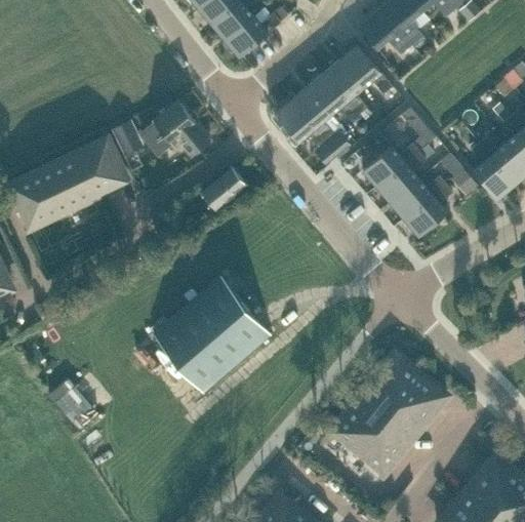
[(211,24),(240,0),(207,0),(198,7),(211,24)]
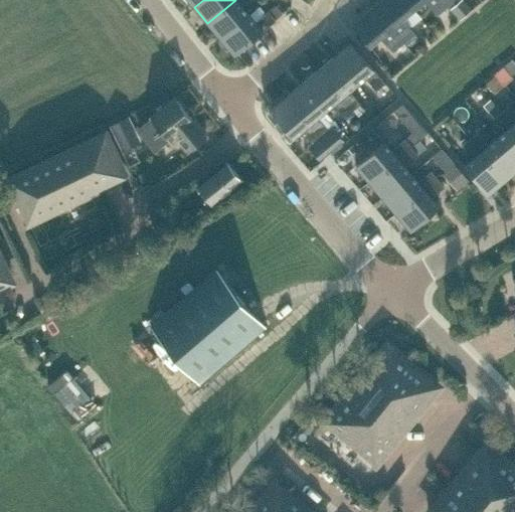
[(252,0),(235,0),(207,23),(220,39),(249,15),(243,8),(252,0)]
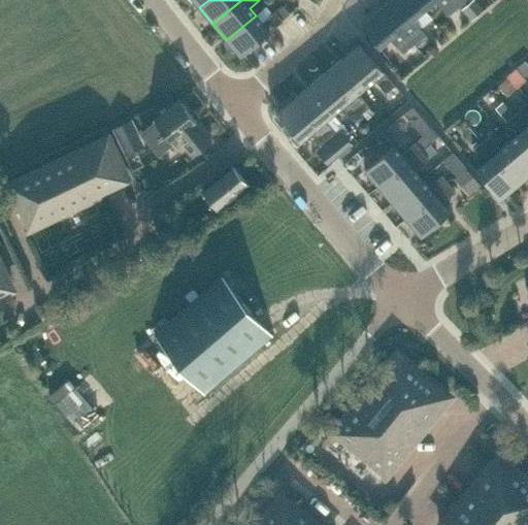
[(413,22),(425,12),(414,0),(394,0),(384,9),(415,45),(425,36),(413,22)]
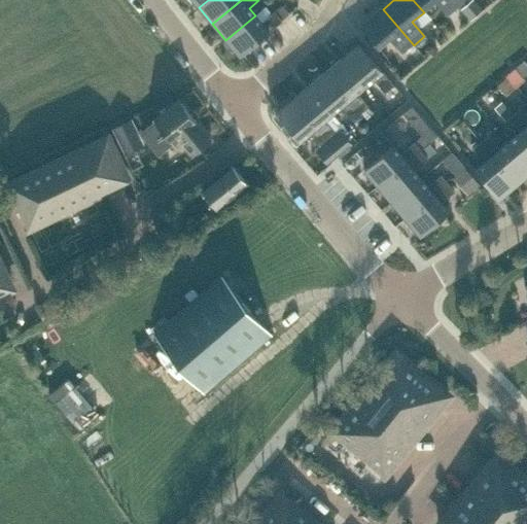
[(448,18),(458,8),(451,0),(413,0),(424,12),(435,3),(448,18)]
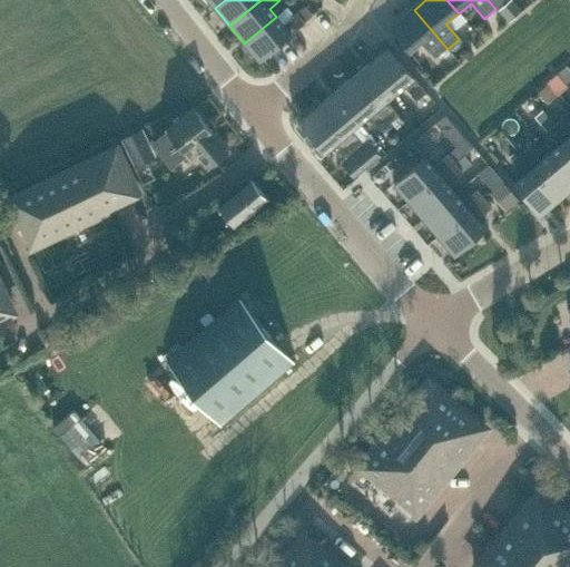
[(488,0),(495,9),(505,0),(488,0)]
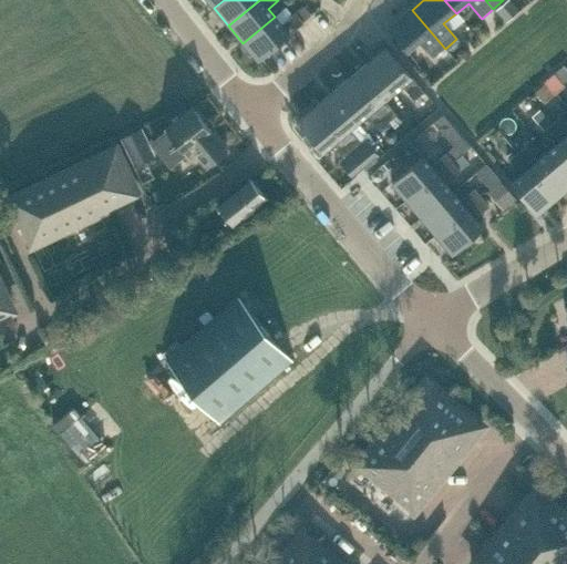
[(507,1),(495,11),(505,23),(517,12),(507,1)]
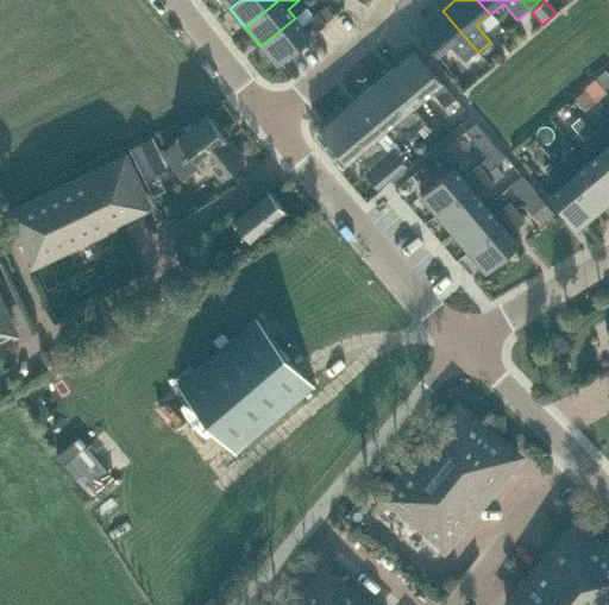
[(326,11),(318,17),(326,26),(333,20),(326,11)]
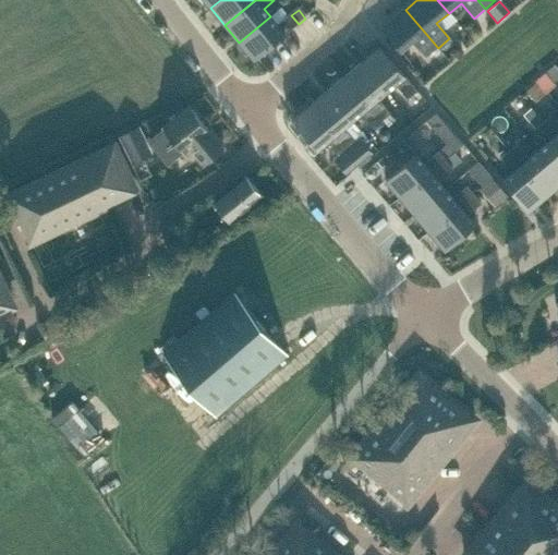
[(426,58),(438,48),(405,10),(381,29),(401,52),(413,43),(426,58)]
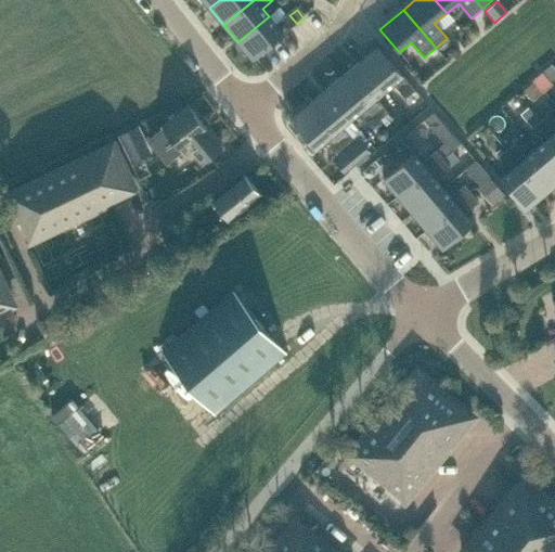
[(269,16),(237,42),(252,61),(297,24),(289,15),(276,25),(269,16)]
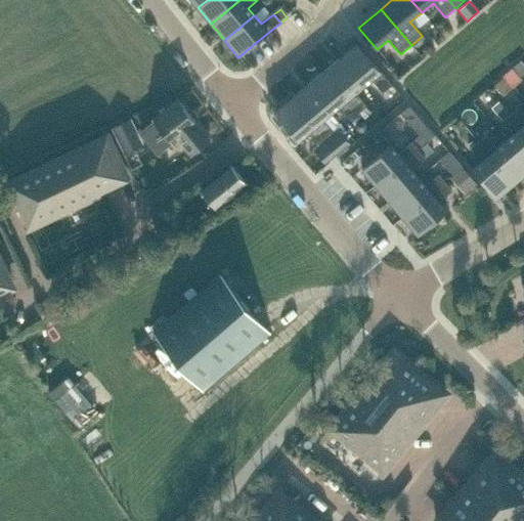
[(339,59),(363,88),(373,81),(383,93),(390,87),(356,46),(339,59)]
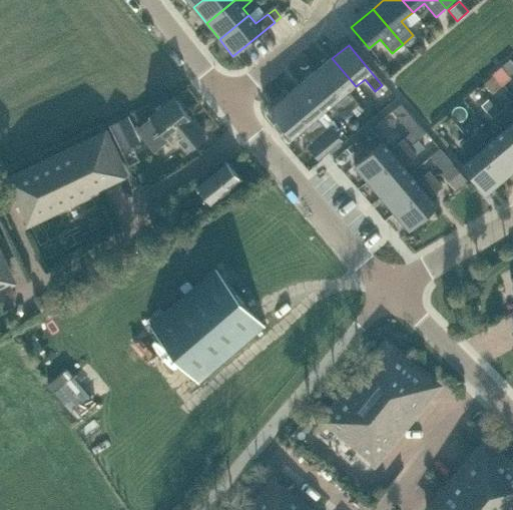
[(348,92),(356,86),(332,58),(317,71),(351,112),(359,105),(348,92)]
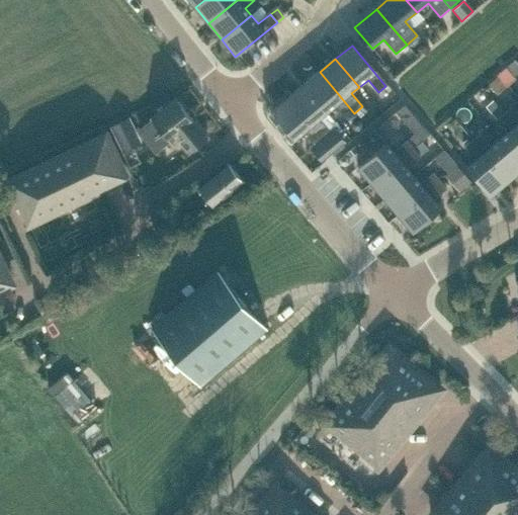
[(513,79),(517,74),(517,67),(514,63),(506,70),(513,79)]
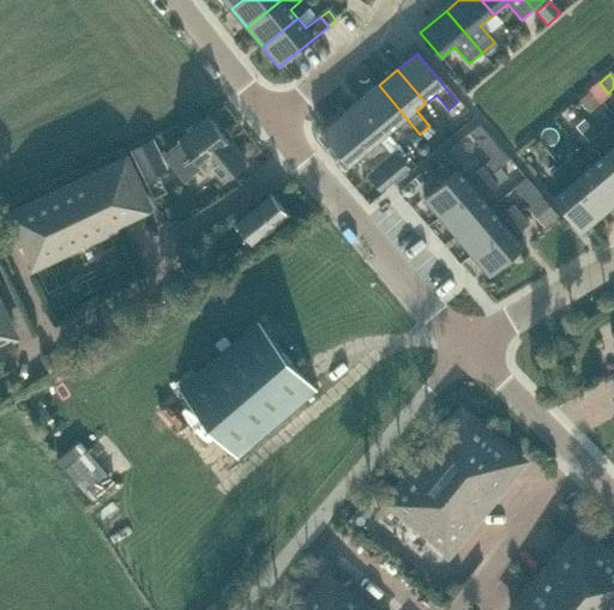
[(410,142),(420,134),(379,85),(360,101),(389,134),(398,126),(410,142)]
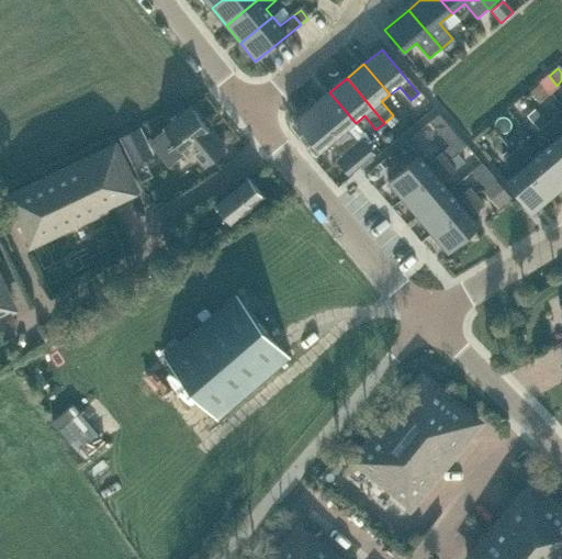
[(540,86),(529,94),(539,104),(549,96),(540,86)]
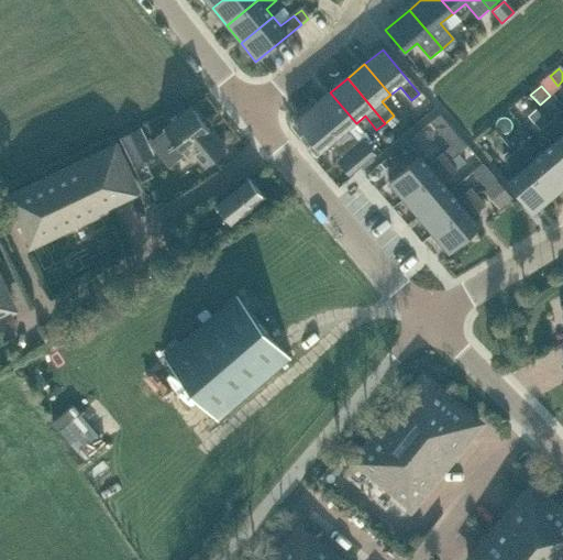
[(348,131),(356,123),(330,92),(313,107),(364,167),(376,157),(363,142),(359,145),(348,131)]
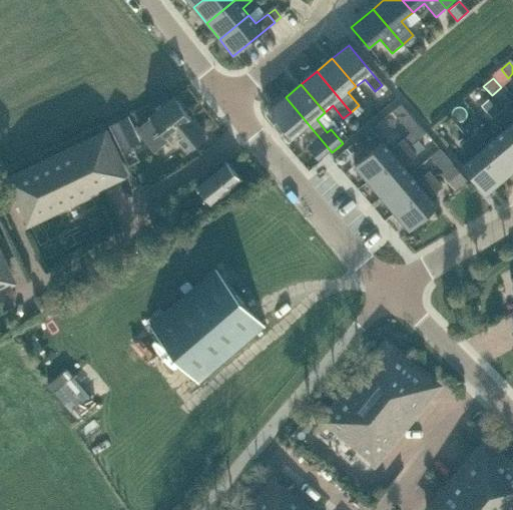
[(319,163),(332,152),(286,97),(269,111),(286,131),(293,139),(301,131),(312,144),(307,149),(319,163)]
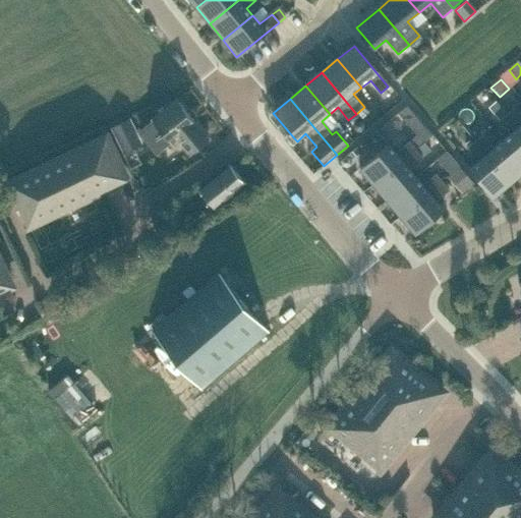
[(153,123),(138,134),(157,157),(170,146),(171,147),(178,141),(190,157),(197,151),(210,140),(196,123),(195,124),(176,100),(151,121),(153,123)]
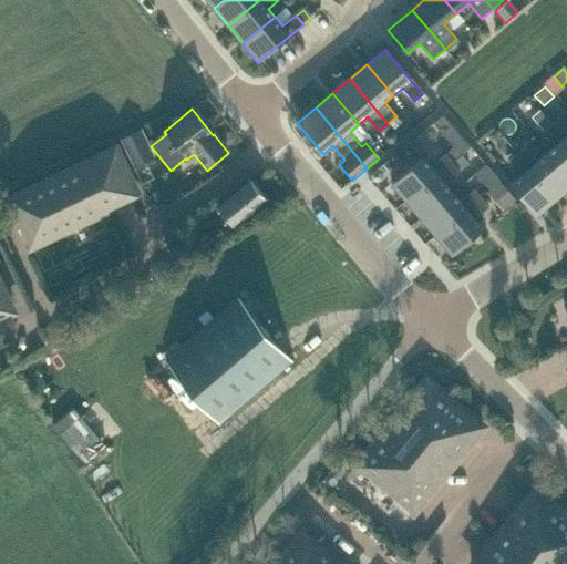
[(566,143),(552,125),(539,112),(532,119),(555,146),(546,154),(566,177),(566,143)]
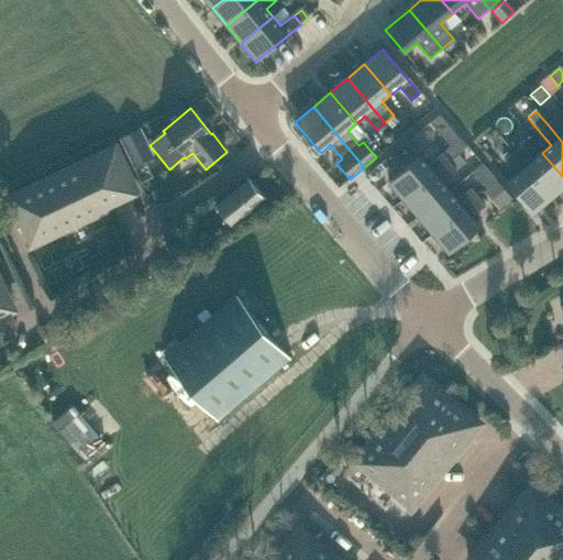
[(499,112),(486,119),(493,131),(506,124),(499,112)]
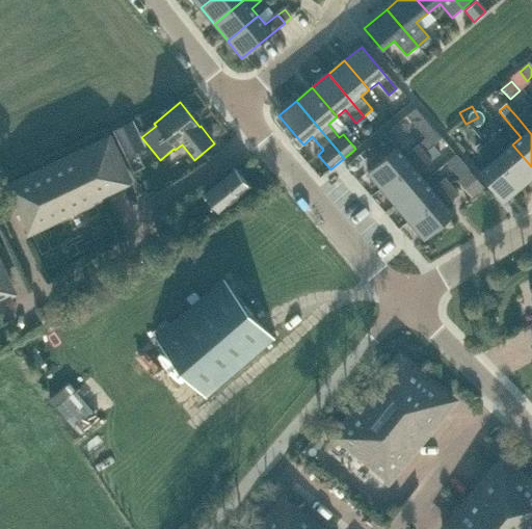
[(372,109),(364,116),(369,123),(377,115),(372,109)]
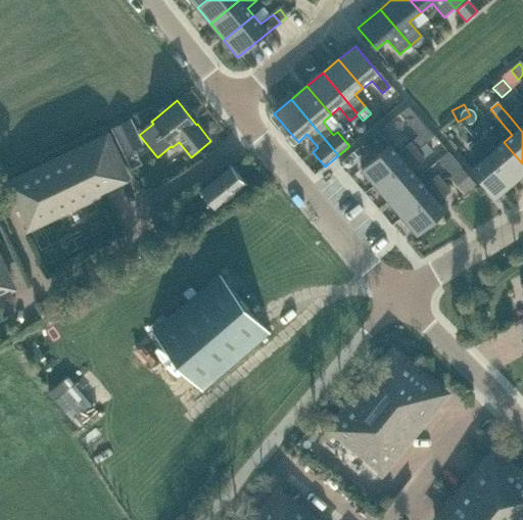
[(389,139),(407,120),(394,108),(377,128),(389,139)]
